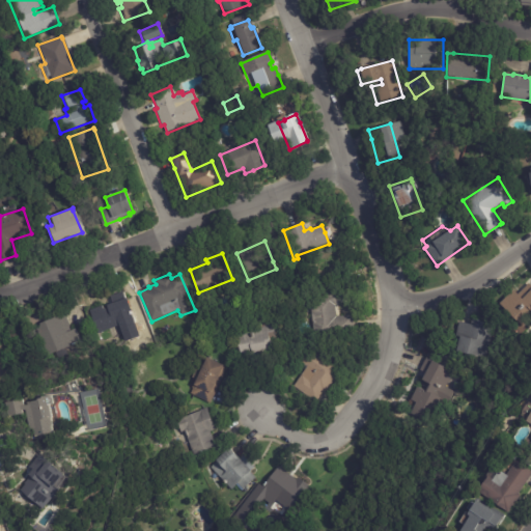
[(530,323),(524,330),(499,304),(512,290),(521,299),(530,288),(530,323)]
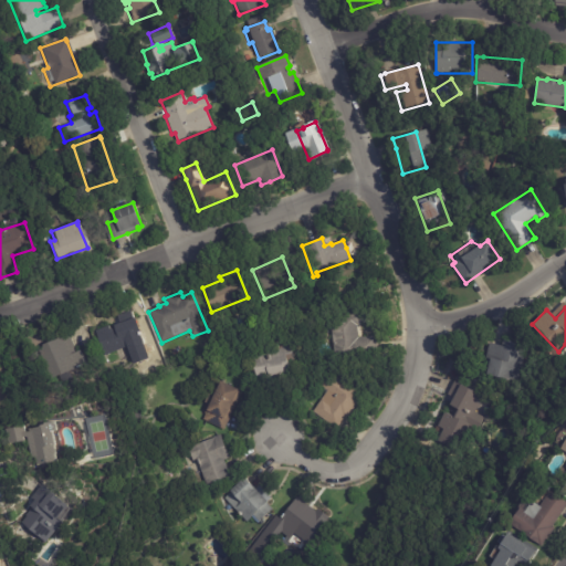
[(377,345),(379,360),(334,364),(329,317),(359,315),(360,326),(357,326),(358,338),(377,336),(377,345)]
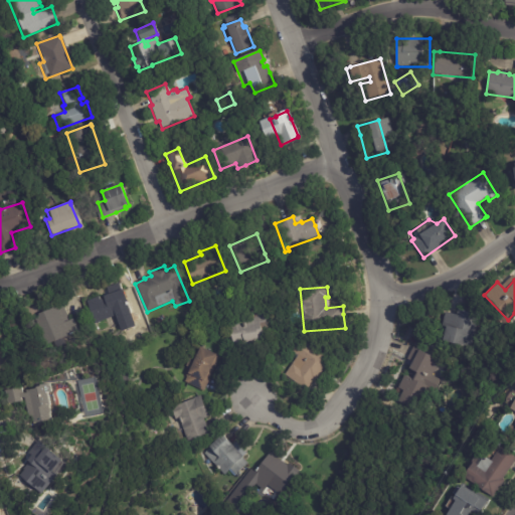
[(129,310),(97,324),(88,302),(102,297),(103,298),(123,290),(129,305),(128,306),(129,310)]
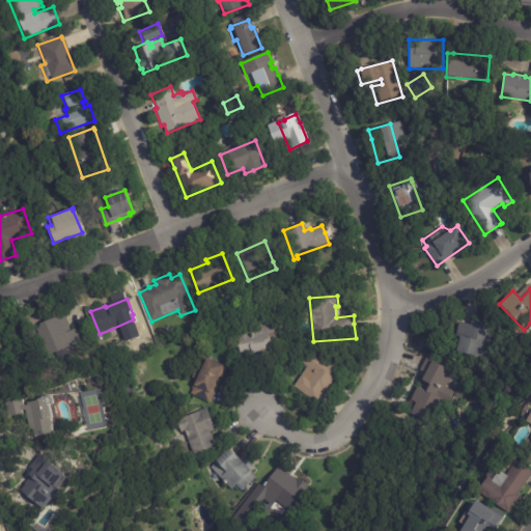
[(64,317),(70,331),(74,329),(80,344),(47,358),(34,326),(57,316),(58,320),(64,317)]
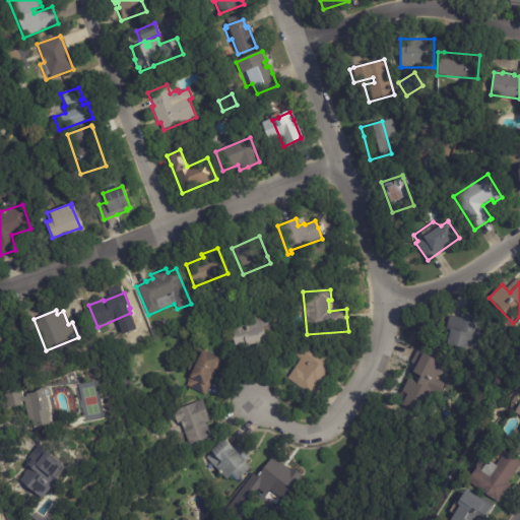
[(463,314),(480,318),(472,351),(441,344),(448,316),(459,318),(460,313),(463,314)]
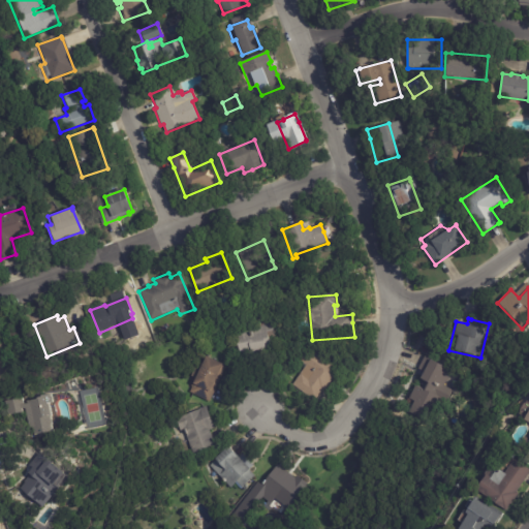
[(269,349),(265,350),(265,352),(249,356),(248,355),(240,358),(234,332),(271,322),(275,338),(268,340),(271,348),(269,349)]
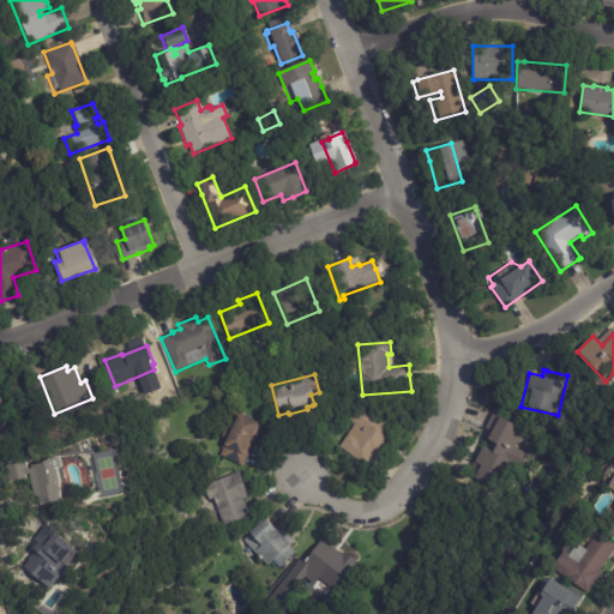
[(387,438),(374,456),(372,455),(363,465),(338,447),(354,425),(349,420),(359,405),(393,431),(387,438)]
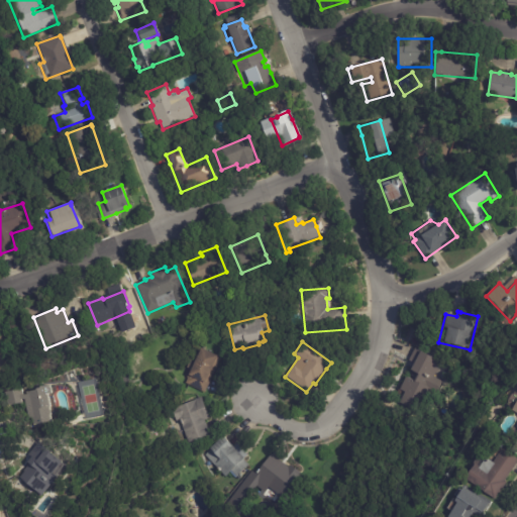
[(210,382),(205,393),(185,384),(188,379),(186,378),(199,349),(215,356),(216,355),(221,357),(210,382)]
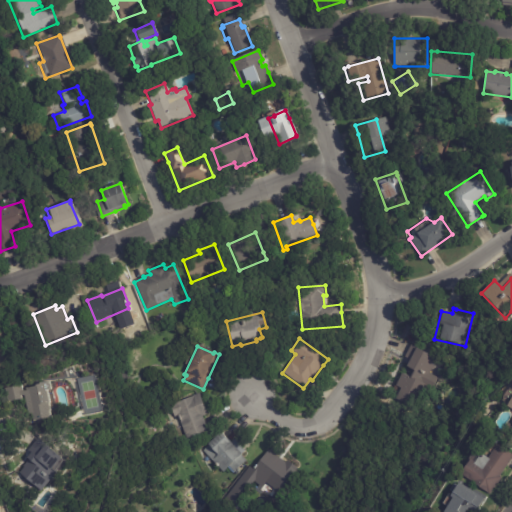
[(436,359),(428,374),(436,378),(430,392),(423,388),(412,409),(394,400),(399,390),(394,387),(401,373),(408,378),(412,371),(405,368),(409,360),(403,357),(409,346),(436,359)]
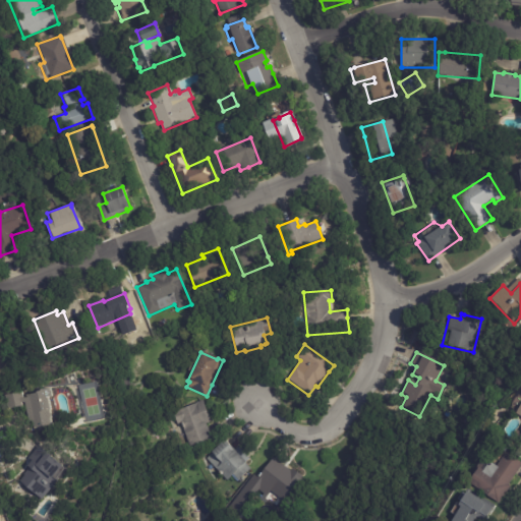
[(129,385),(129,392),(120,392),(121,382),(129,382),(129,385)]
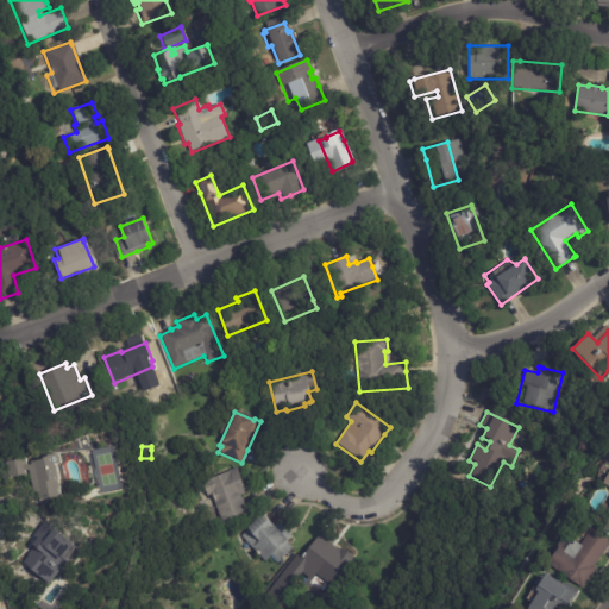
[(57,456),(60,464),(55,465),(58,481),(57,482),(61,497),(36,503),(30,473),(11,478),(8,463),(25,459),(27,466),(31,466),(30,463),(41,460),(39,460),(45,459),(44,457),(57,454),(57,456)]
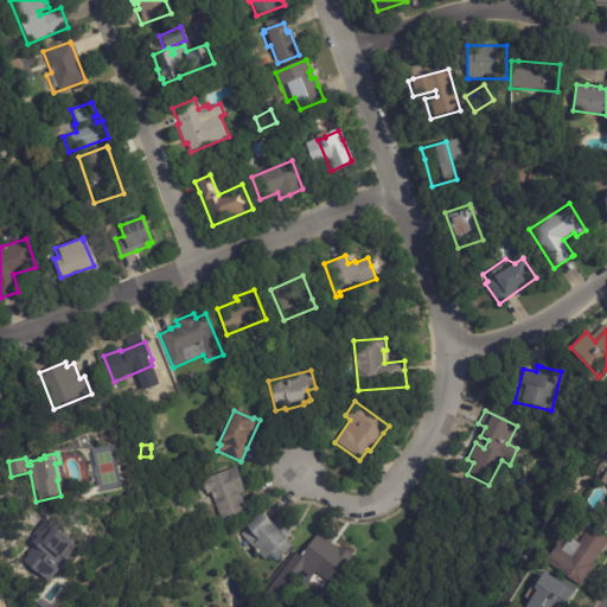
[(242,498),(247,511),(222,521),(211,493),(208,494),(203,481),(236,467),(246,492),(240,494),(242,498)]
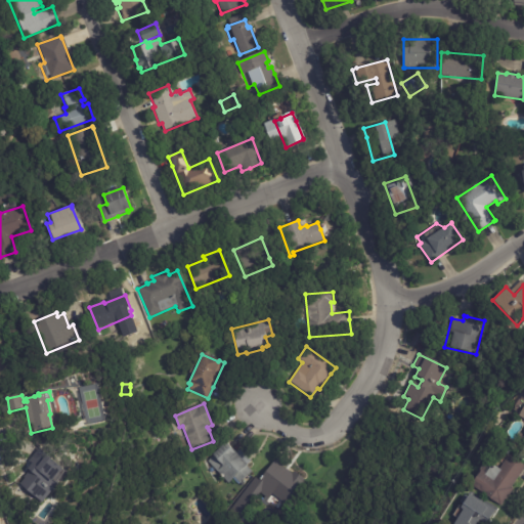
[(228,445),(235,453),(241,449),(251,461),(247,465),(252,471),(239,483),(234,477),(228,483),(208,461),(214,455),(213,454),(226,442),(228,445)]
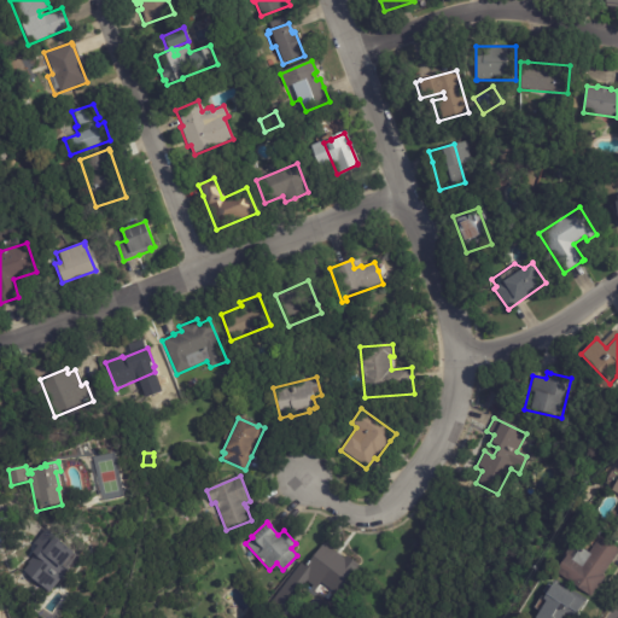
[(51,540),(69,554),(70,554),(75,558),(65,569),(68,570),(47,594),(22,573),(28,565),(27,564),(33,557),(30,554),(36,547),(33,544),(45,530),(53,536),(51,540)]
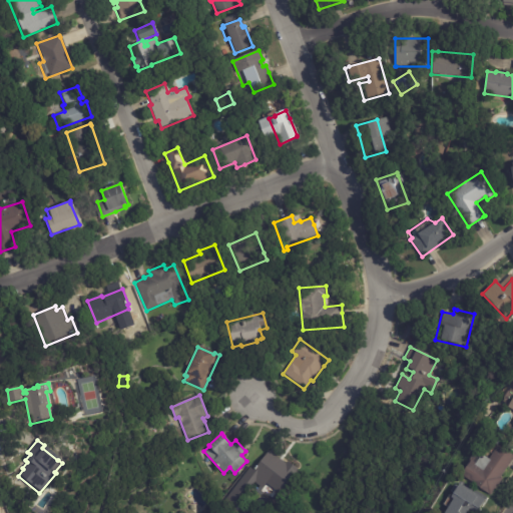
[(512,457),(512,459),(500,478),(502,480),(492,495),(491,494),(490,497),(459,476),(469,462),(467,460),(473,453),(479,457),(481,455),(488,460),(497,446),(512,457)]
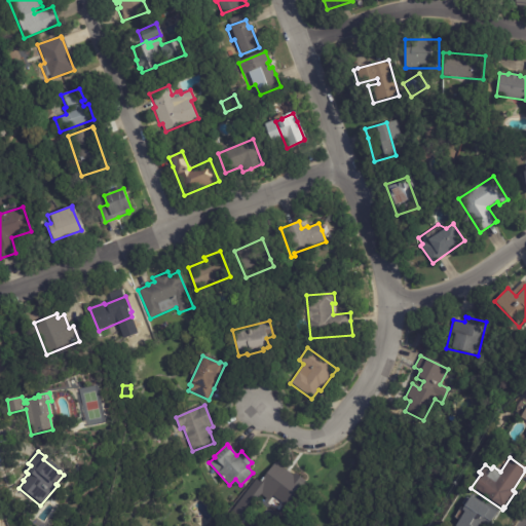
[(278,465),(292,476),(294,474),(305,482),(286,508),(258,486),(275,463),(278,465)]
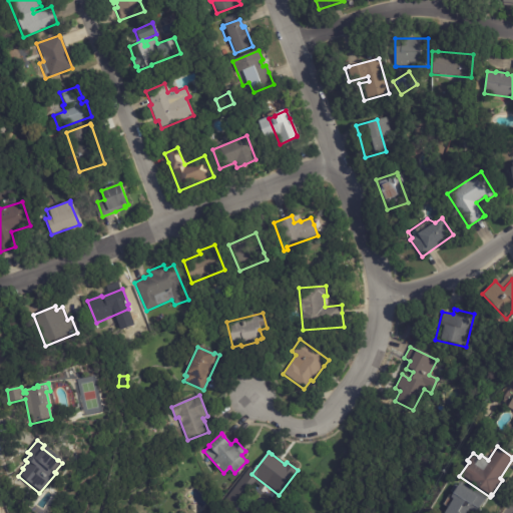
[(468,512),(444,512),(447,510),(443,508),(449,498),(450,499),(458,485),(484,502),(476,512),(474,512),(470,511),(468,512)]
